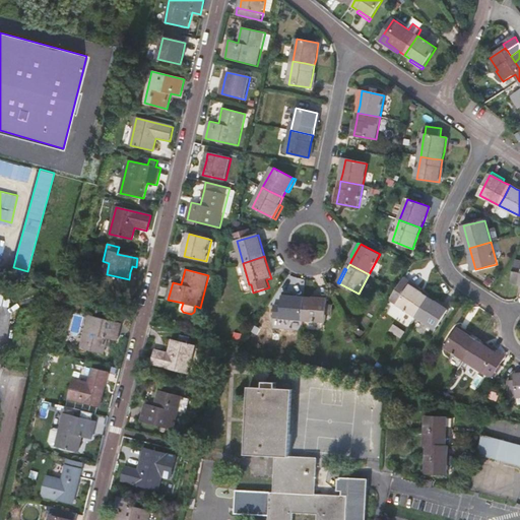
[(408,289),(412,282),(404,277),(400,284),(408,289)]
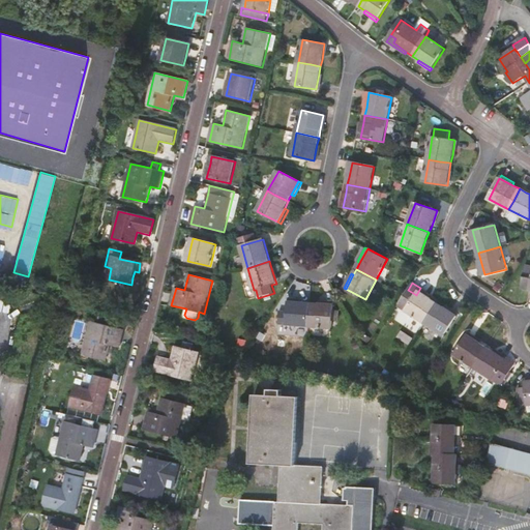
[(427,296),(429,293),(420,288),(416,295),(408,290),(406,293),(405,294),(399,305),(425,323),(438,303),(427,296)]
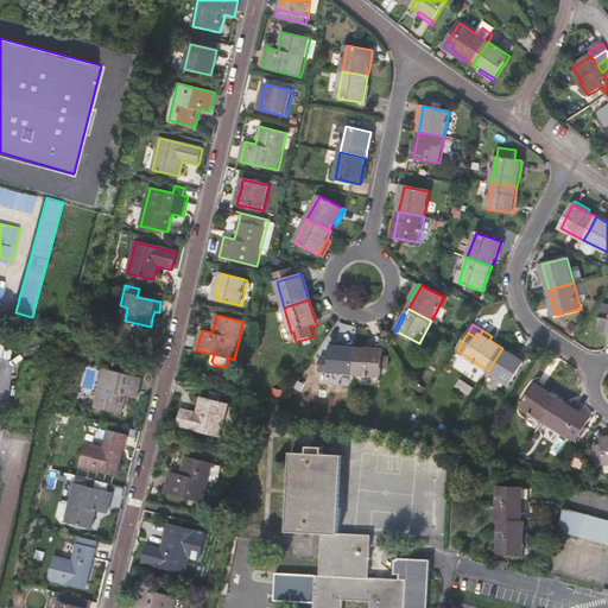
[(505,346),(492,336),(489,340),(502,348),(505,346)]
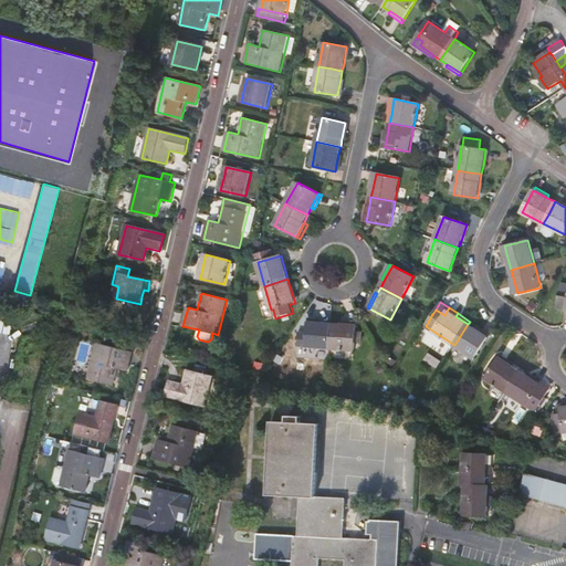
[(357,332),(357,326),(341,325),(333,324),(331,348),(355,350),(356,349),(365,350),(367,333),(357,332)]
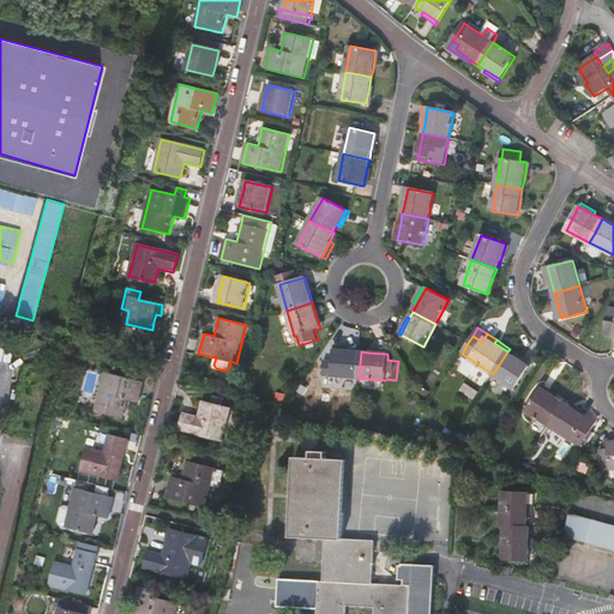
[(515,389),(530,365),(513,355),(507,351),(493,374),(515,389)]
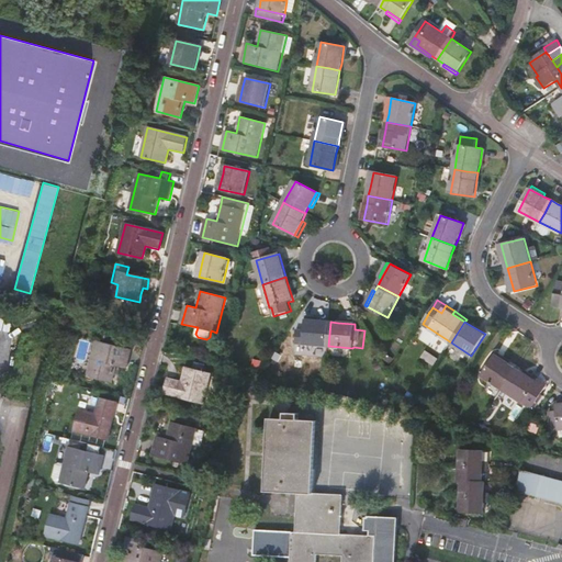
[(470,325),(485,334),(486,332),(472,323),(470,325)]
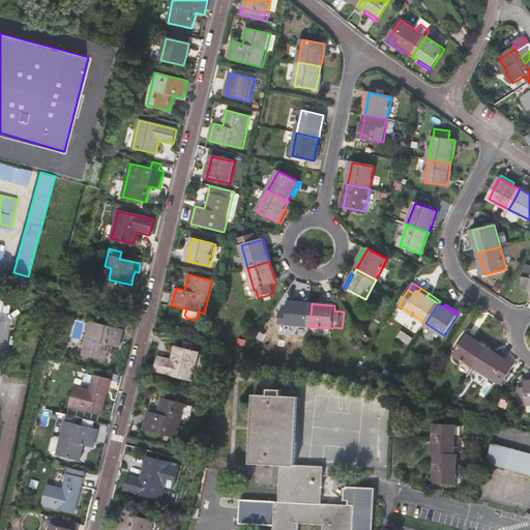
[(92,314),(90,320),(98,322),(99,316),(92,314)]
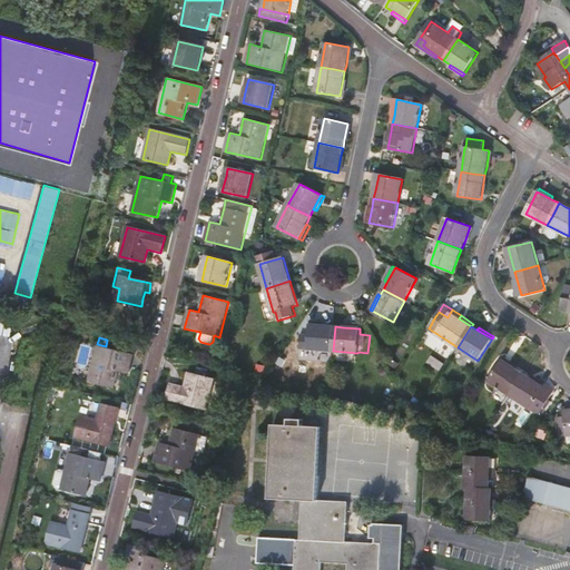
[(438,342),(434,347),(446,356),(451,351),(438,342)]
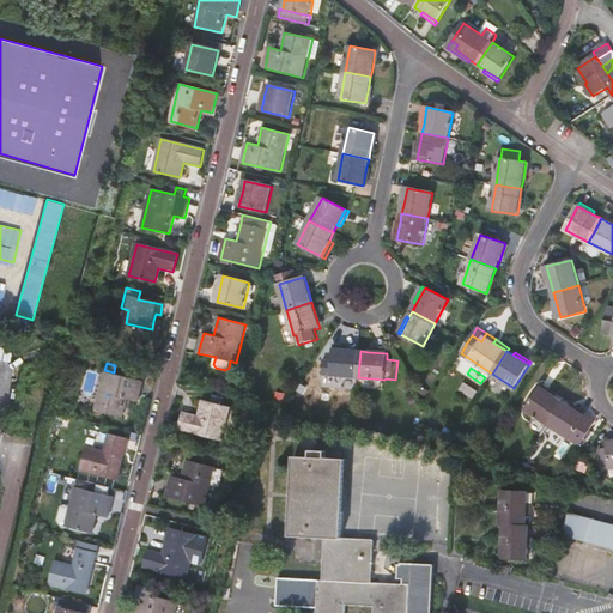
[(134,378),(114,372),(104,370),(93,414),(103,416),(103,419),(120,424),(122,424),(125,423),(127,420),(128,418),(133,399),(139,401),(144,381),(134,378)]
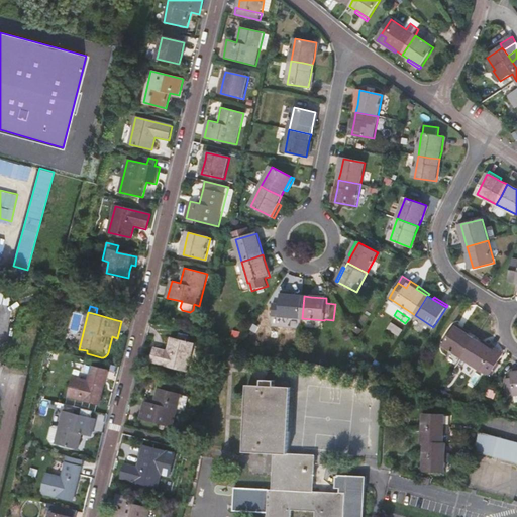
[(114,312),(113,319),(121,321),(123,314),(114,312)]
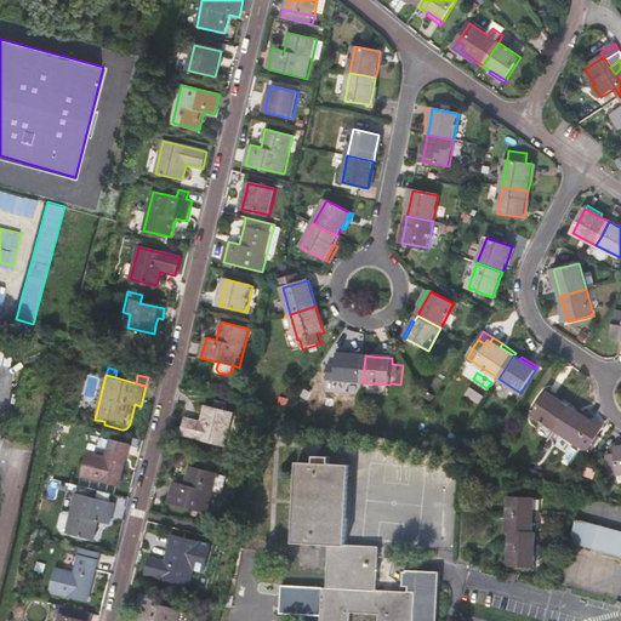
[(548,392),(563,402),(564,399),(550,389),(548,392)]
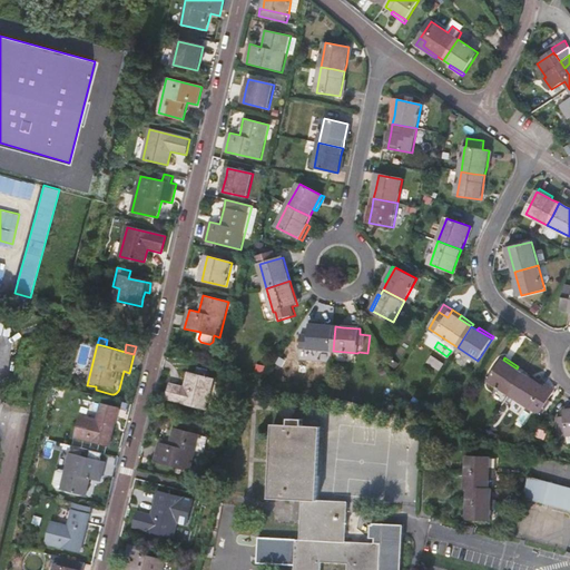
[(517,369),(503,360),(490,381),(510,394),(524,373),(517,369)]
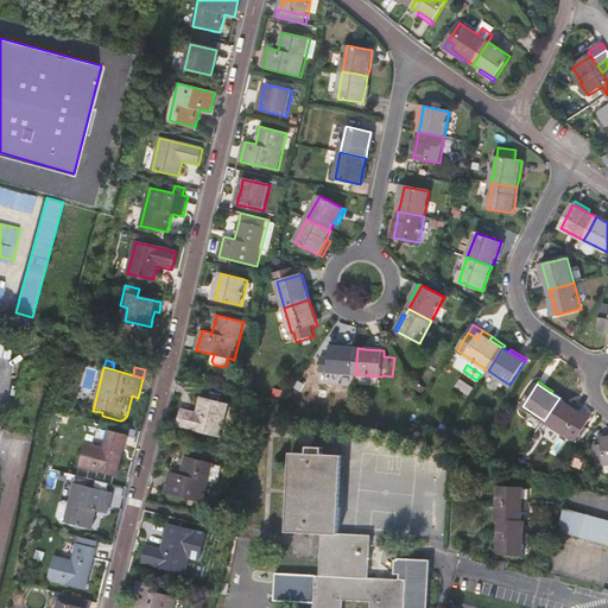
[(227,404),(201,397),(197,411),(182,407),(177,424),(220,435),(222,424),(227,404)]
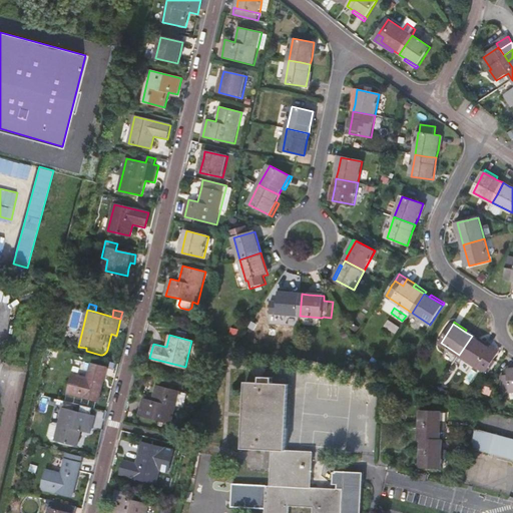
[(459,355),(486,372),(494,359),(498,353),(477,340),(472,336),(459,355)]
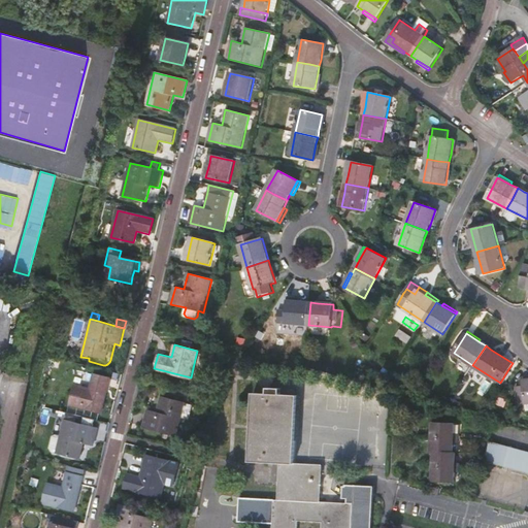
[(491,350),(513,363),(514,361),(492,348),(491,350)]
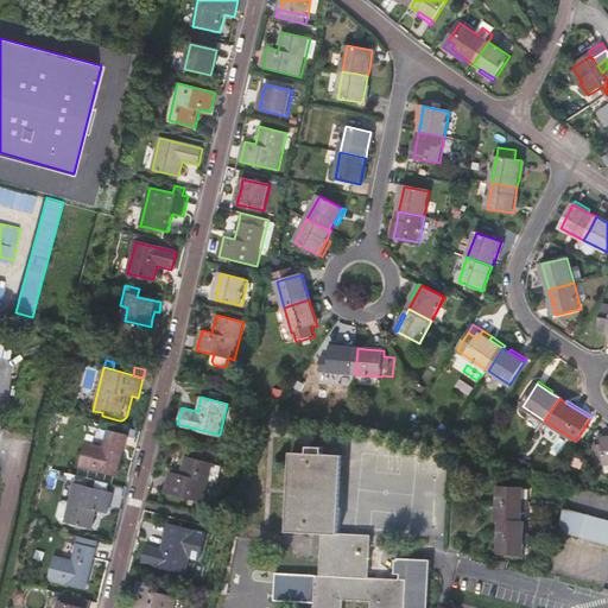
[(586,425),(576,441),(580,443),(589,428),(586,425)]
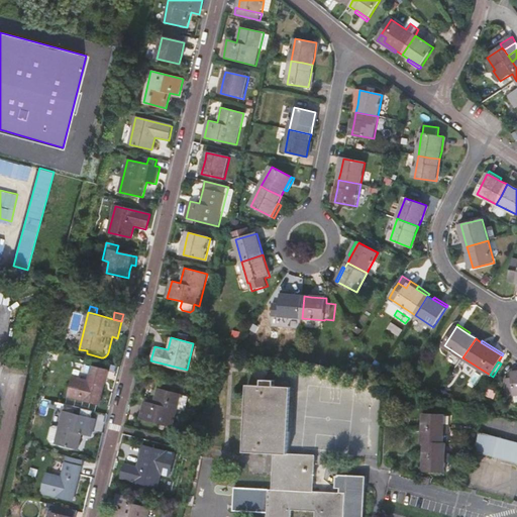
[(108,370),(92,366),(88,379),(73,376),(68,396),(100,404),(108,370)]
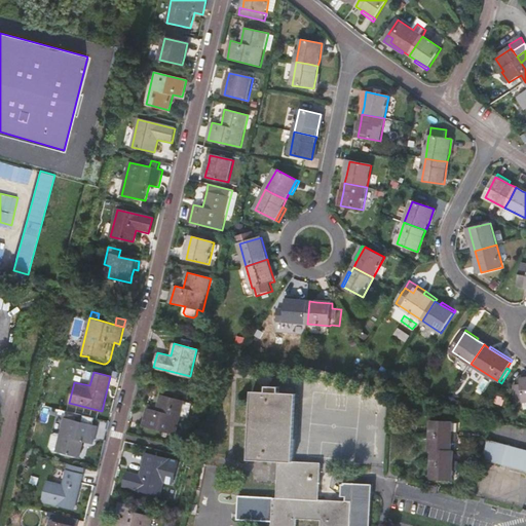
[(525,378),(522,379),(522,384),(515,384),(516,403),(525,401),(525,378)]
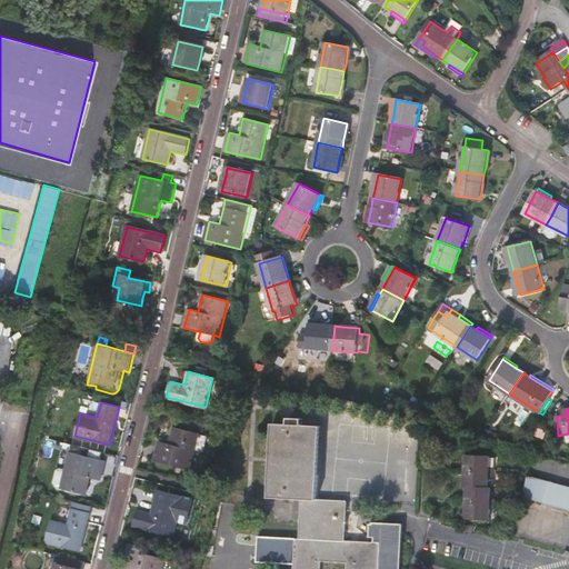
[(401,568),(403,523),(373,522),(373,523),(371,523),(371,536),(376,536),(376,541),(346,540),(348,500),(317,499),(319,475),(321,426),(273,423),(269,497),(301,498),(299,538),(259,536),(257,562),(295,565),(293,568),(401,568)]
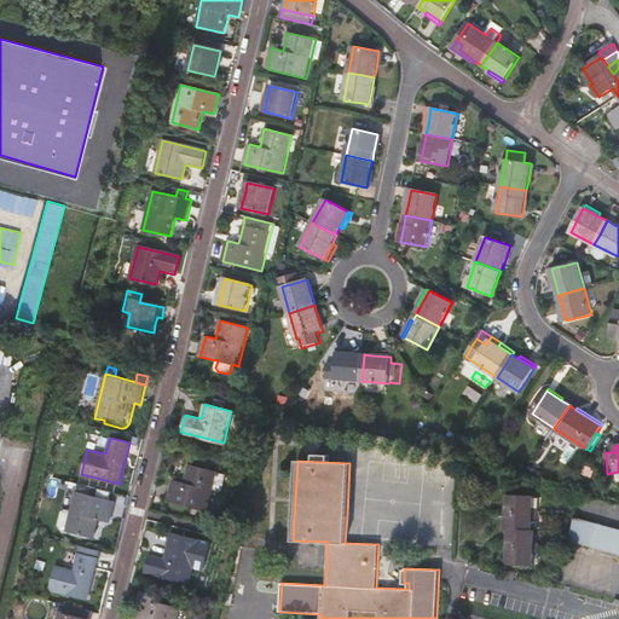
[(217,470),(189,464),(185,482),(172,479),(167,501),(207,510),(217,470)]
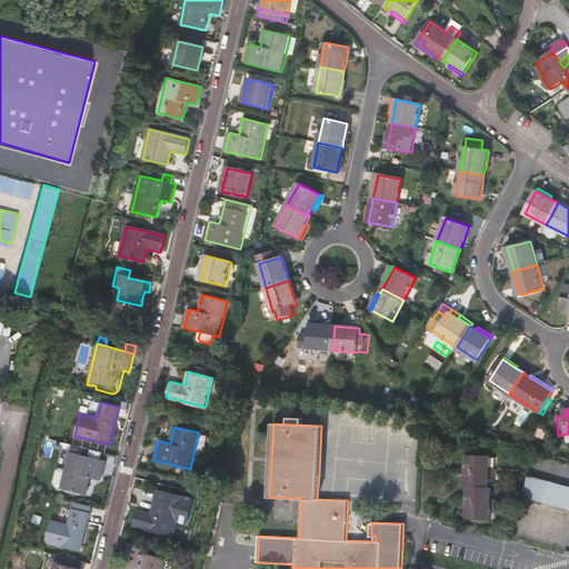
[(90,457),(70,451),(66,469),(55,467),(51,469),(48,480),(50,483),(61,487),(60,488),(86,495),(90,478),(101,480),(107,460),(101,459),(103,451),(92,448),(90,457)]
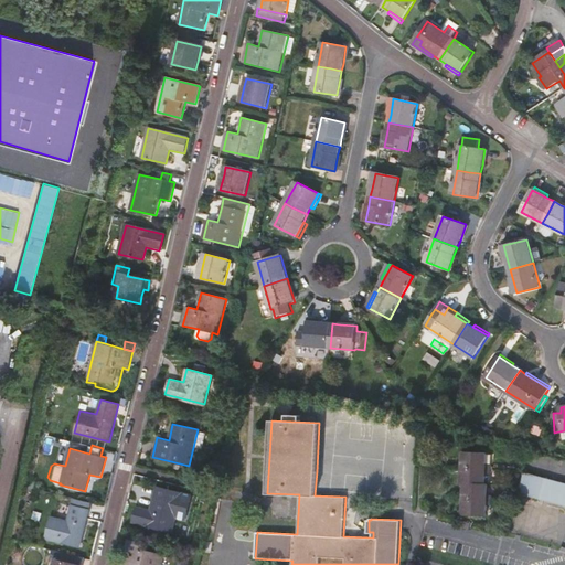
[(486,454),(462,452),(461,483),(464,483),(462,514),(486,514),(487,504),(491,504),(491,494),(487,494),(487,483),(484,483),(484,473),(490,473),(490,464),(486,464),(486,454)]
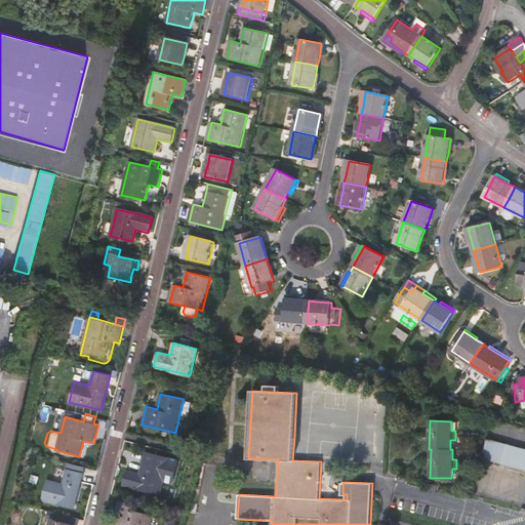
[(524,468),(524,447),(508,443),(489,439),(484,458),(502,463),(524,468)]
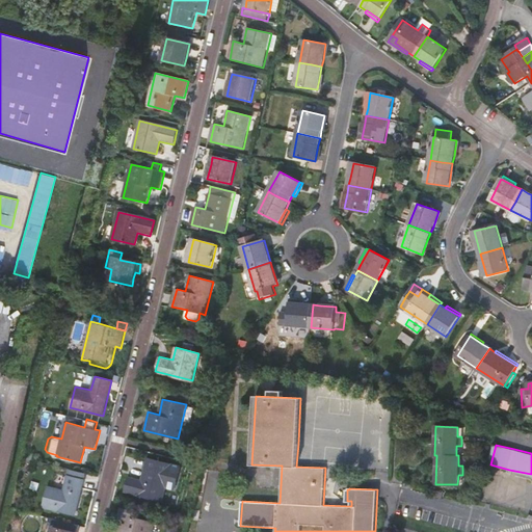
[(169,473),(145,467),(142,479),(129,476),(125,490),(162,500),(169,473)]
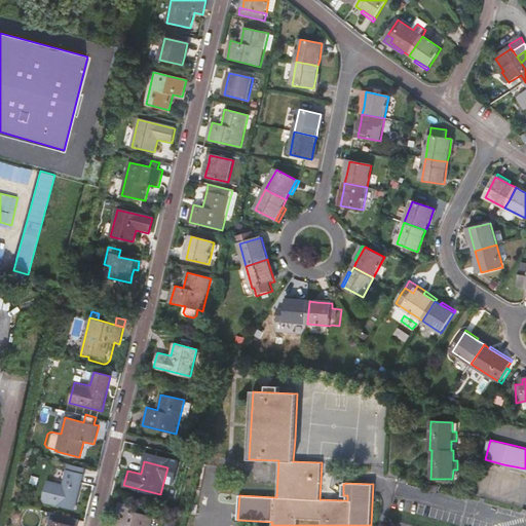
[(68,463),(67,470),(85,474),(86,467),(68,463)]
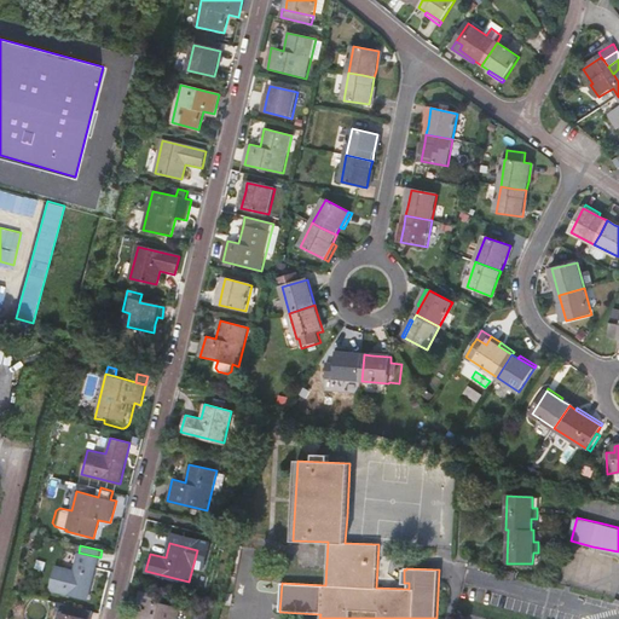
[(100,557),(79,553),(74,570),(57,565),(50,589),(90,599),(100,557)]
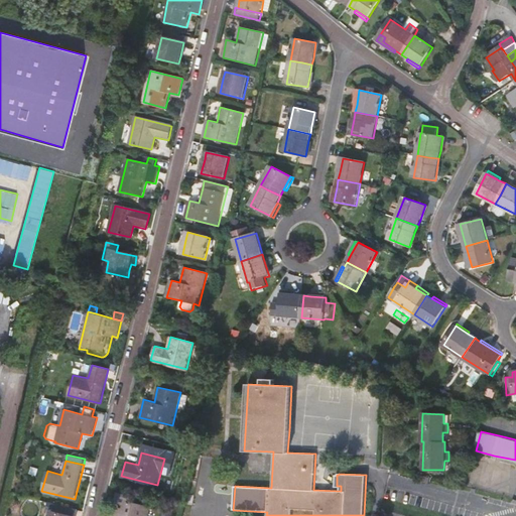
[(117,514),(114,513),(112,515),(147,515),(150,506),(130,501),(131,495),(116,491),(112,509),(118,510),(117,514)]
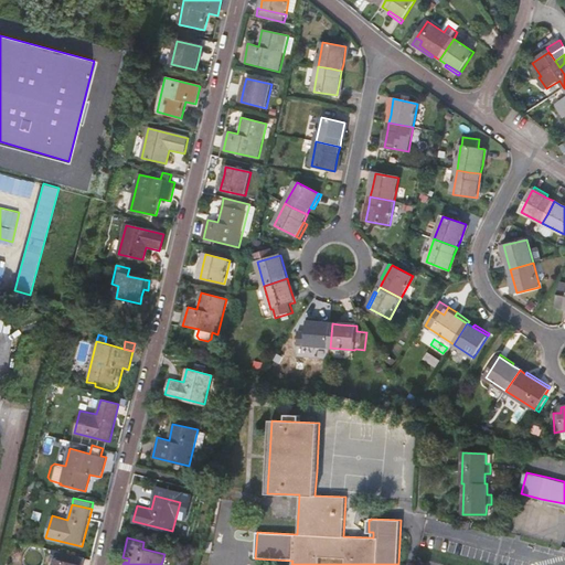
[(80,564),(82,556),(60,551),(57,560),(55,558),(53,564),(80,564)]
